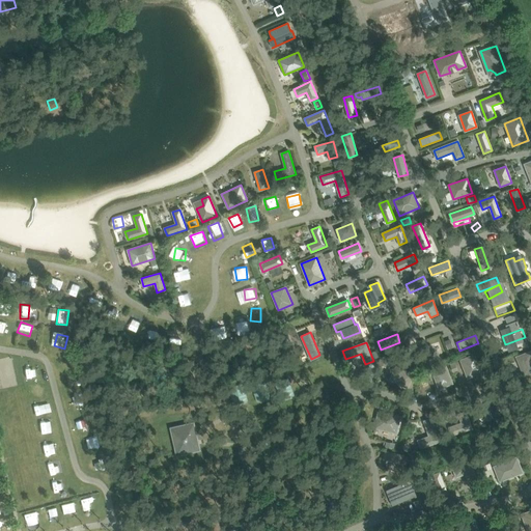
[(438,359),(435,351),(411,358),(413,366),(438,359)]
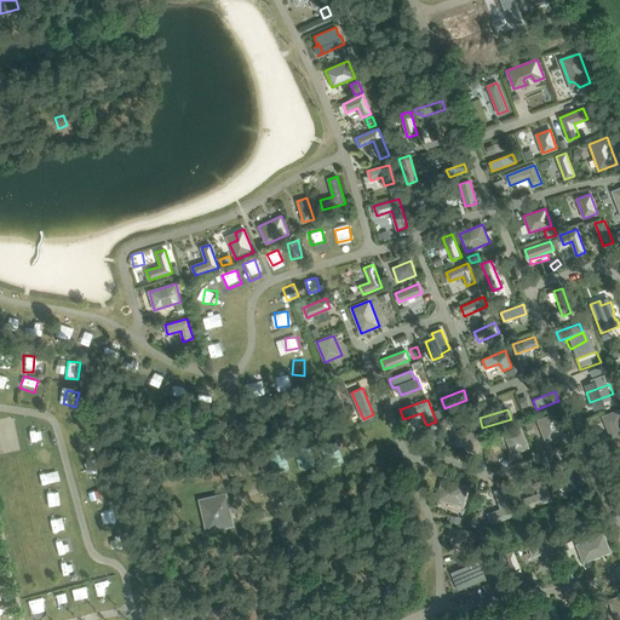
[(612,440),(619,435),(619,412),(619,411),(602,417),(612,440)]
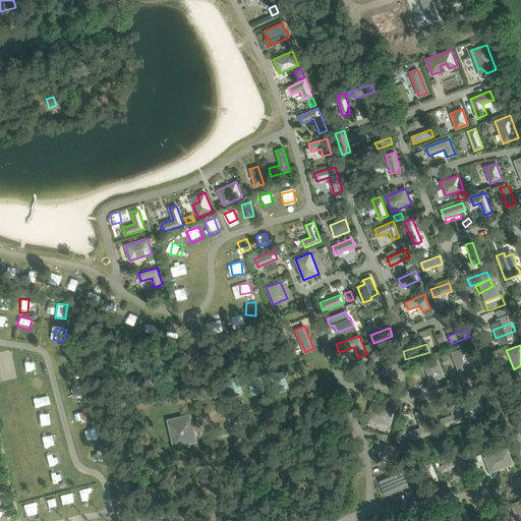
[(459,371),(474,365),(466,347),(452,353),(459,371)]
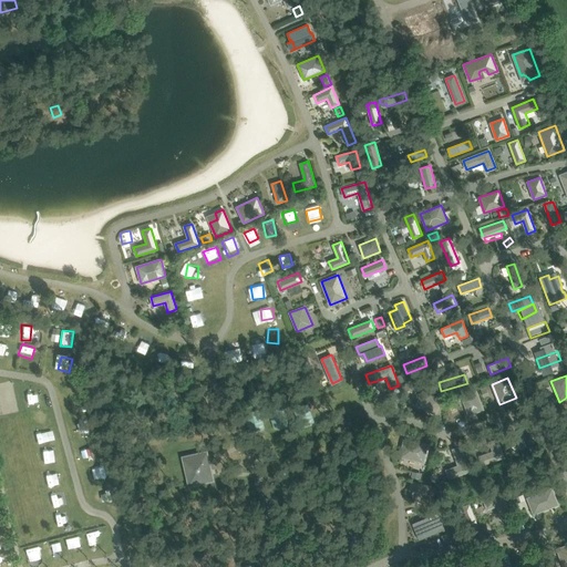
[(405,382),(403,389),(411,392),(414,387),(405,382)]
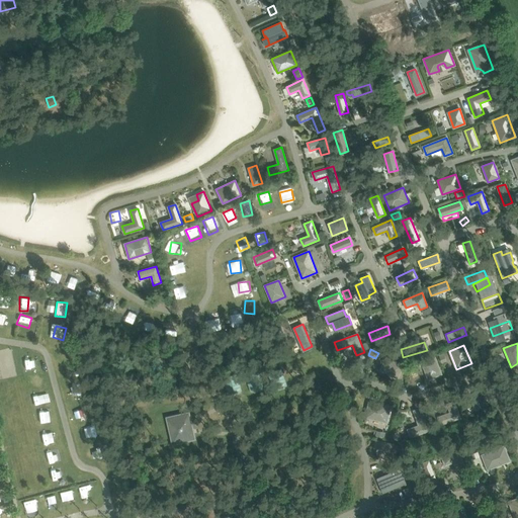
[(443,352),(438,354),(441,363),(446,361),(443,352)]
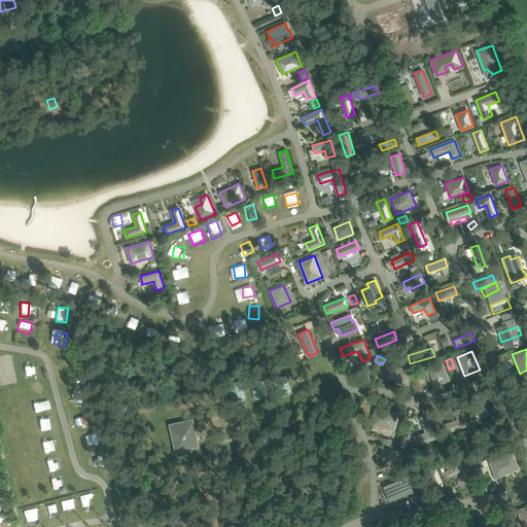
[(449,380),(443,362),(429,367),(435,385),(449,380)]
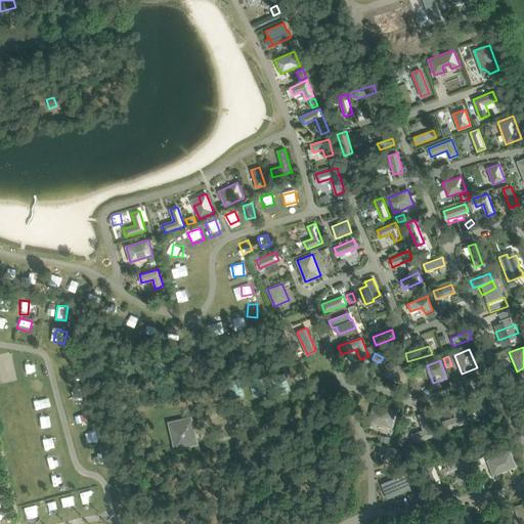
[(402,383),(408,369),(391,361),(385,375),(402,383)]
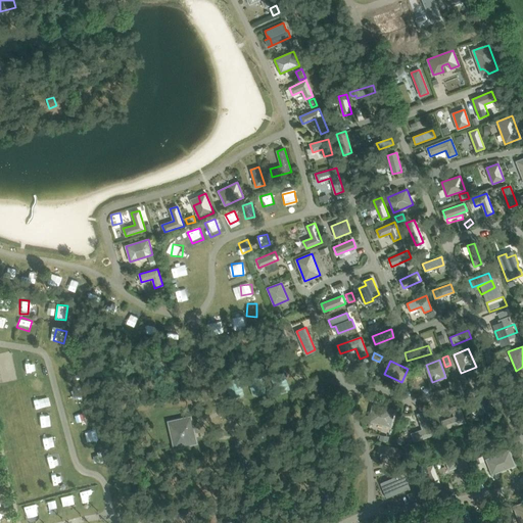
[(68,370),(70,381),(80,379),(78,369),(68,370)]
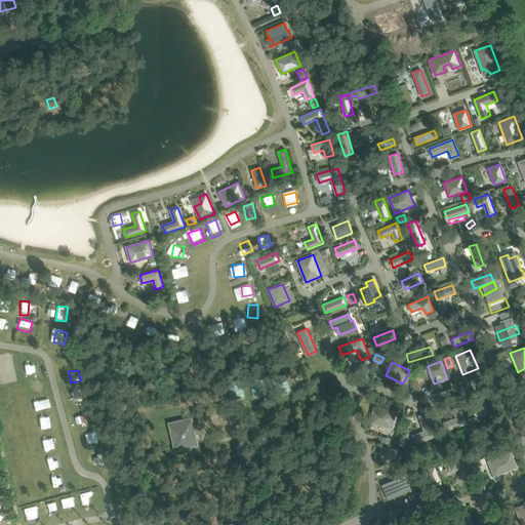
[(76,403),(86,399),(83,392),(74,395),(76,403)]
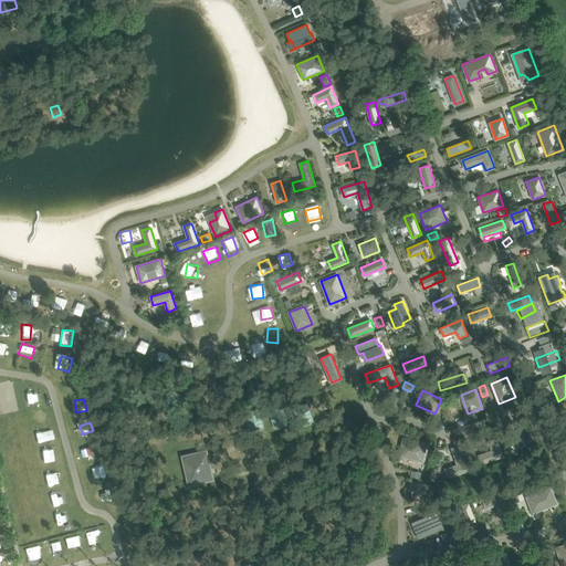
[(526,425),(519,428),(519,429),(526,448),(534,444),(527,426),(526,425)]
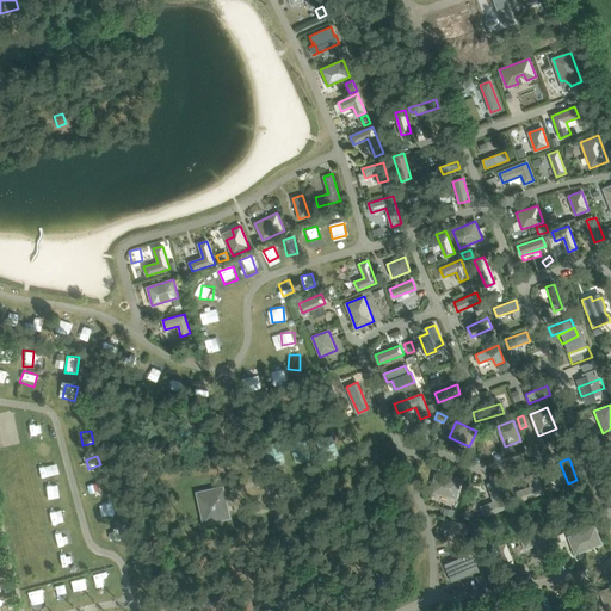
[(457,499),(461,480),(434,474),(431,493),(457,499)]
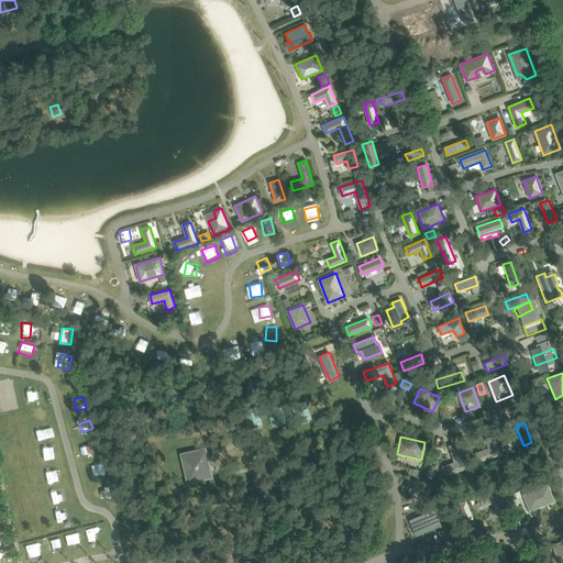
[(486,439),(489,449),(476,453),(478,462),(500,454),(494,437),(486,439)]
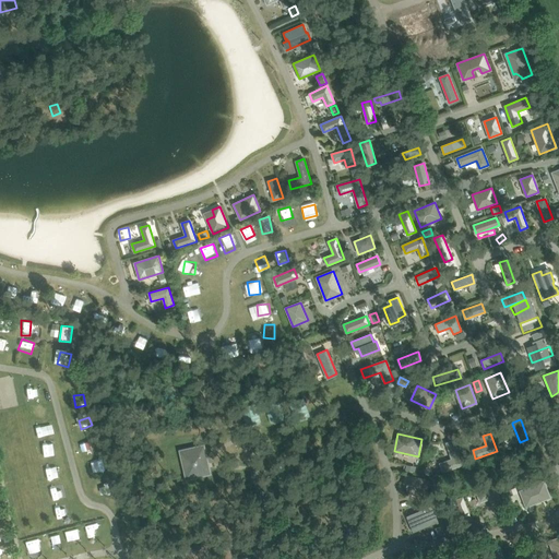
[(445,443),(452,459),(440,463),(442,472),(463,465),(454,440),(445,443)]
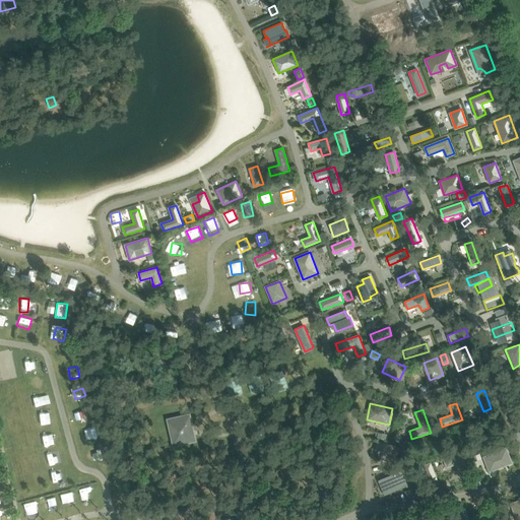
[(167,418),(173,447),(197,442),(190,413),(167,418)]
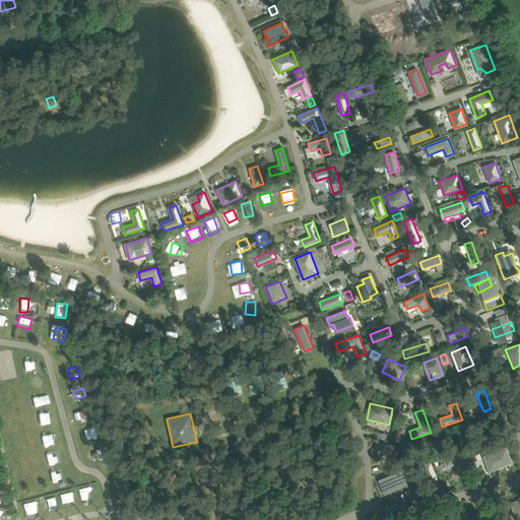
[(84,428),(87,440),(99,437),(96,426),(84,428)]
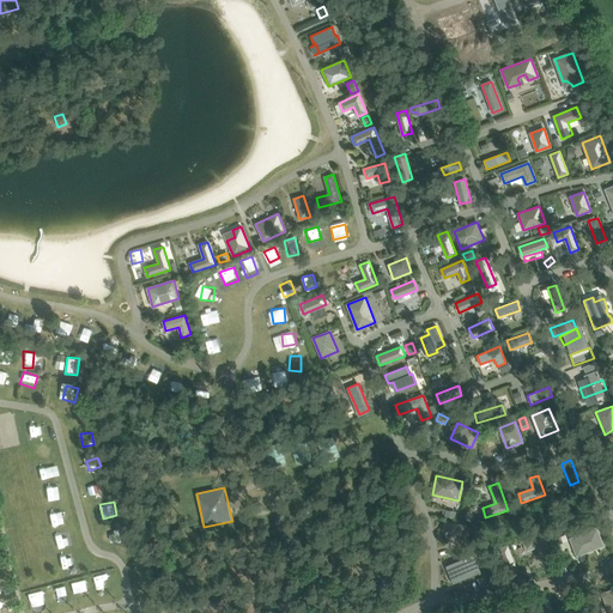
[(469,535),(471,527),(445,521),(443,530),(469,535)]
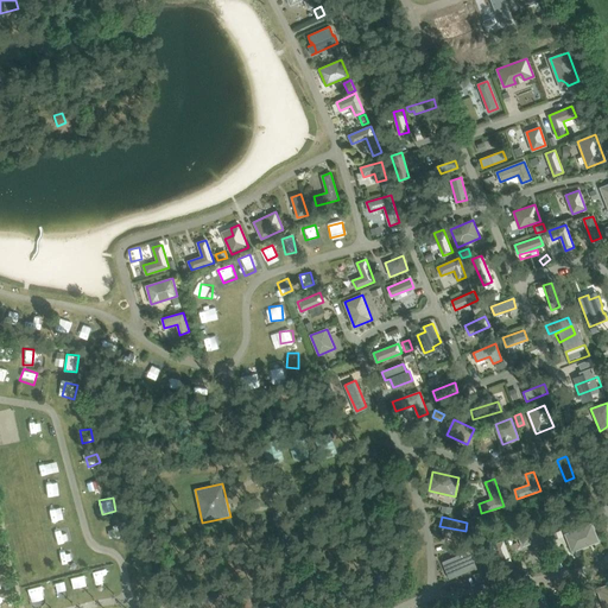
[(565,532),(572,550),(600,539),(593,521),(565,532)]
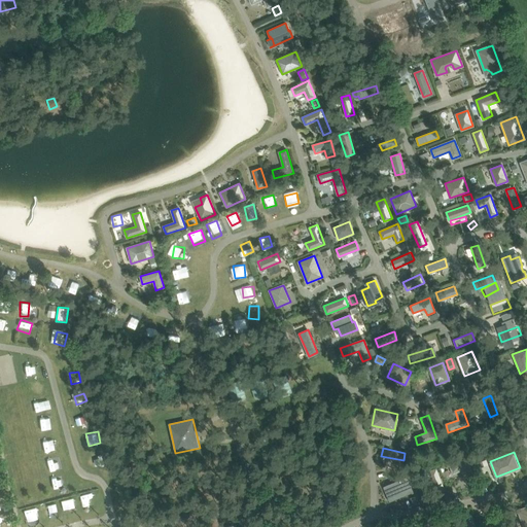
[(103,454),(94,457),(98,466),(107,463),(103,454)]
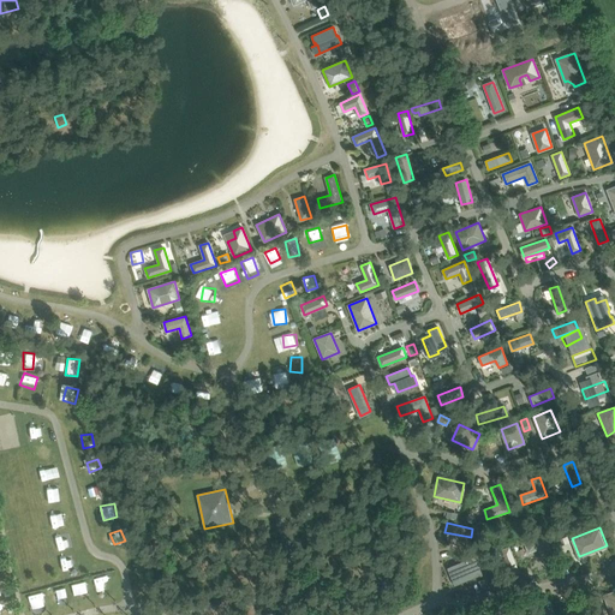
[(544,536),(525,543),(529,553),(538,549),(545,566),(555,562),(544,536)]
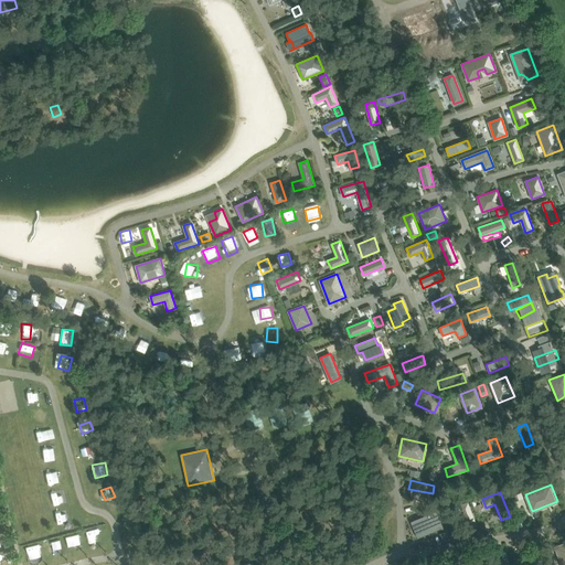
[(469,503),(460,507),(468,531),(477,528),(469,503)]
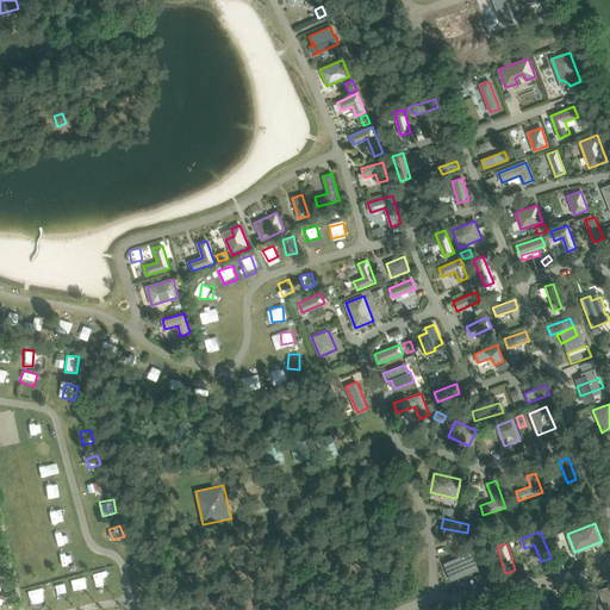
[(471,552),(443,564),(447,573),(461,567),(465,576),(466,574),(465,573),(468,572),(470,573),(479,570),(471,552)]
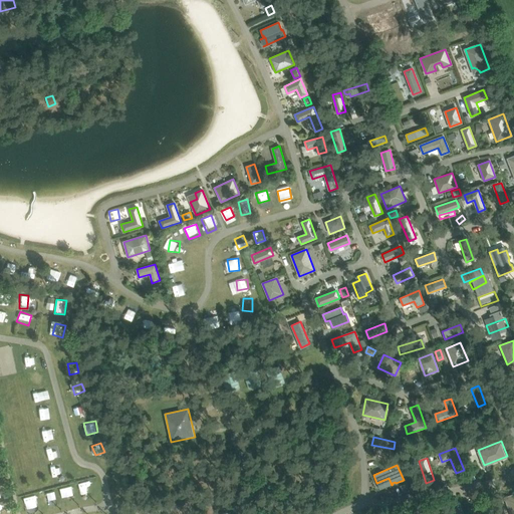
[(406,465),(404,471),(409,473),(412,468),(406,465)]
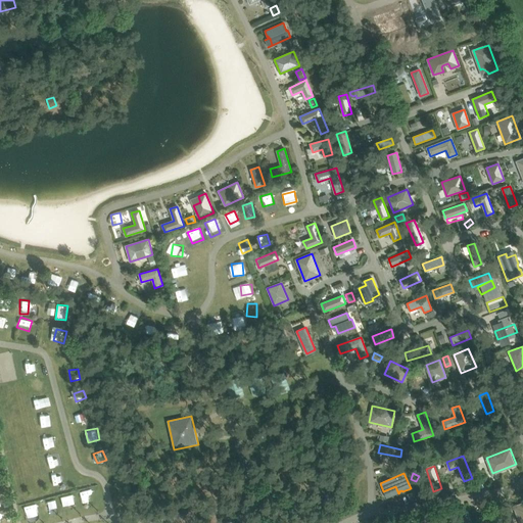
[(90,490),(79,493),(82,503),(93,500),(90,490)]
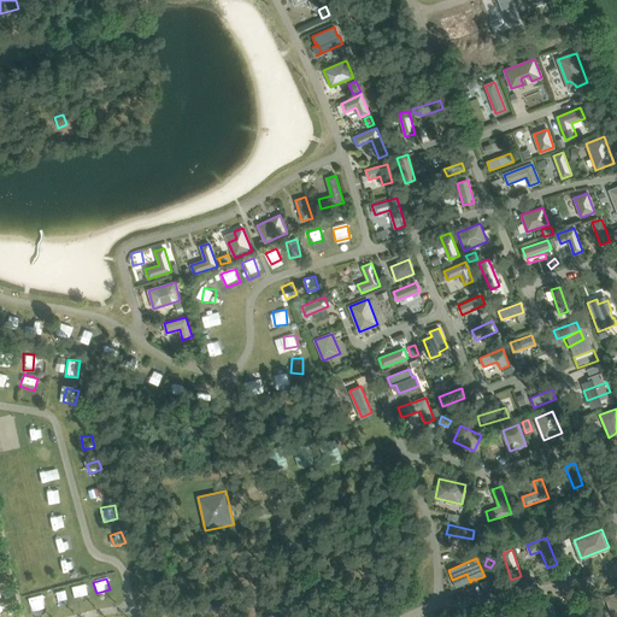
[(86,583),(72,586),(75,599),(88,597),(86,583)]
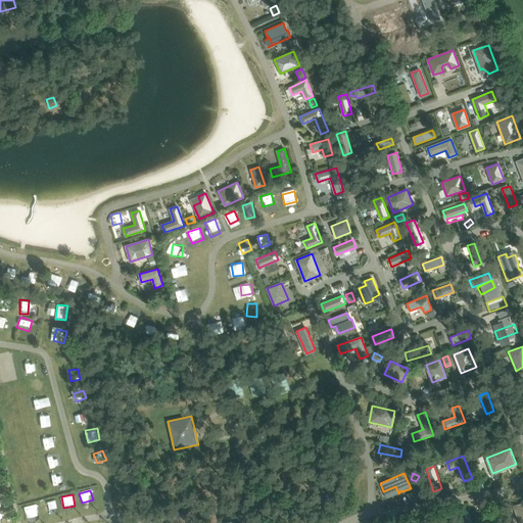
[(54,498),(42,502),(44,511),(56,508),(54,498)]
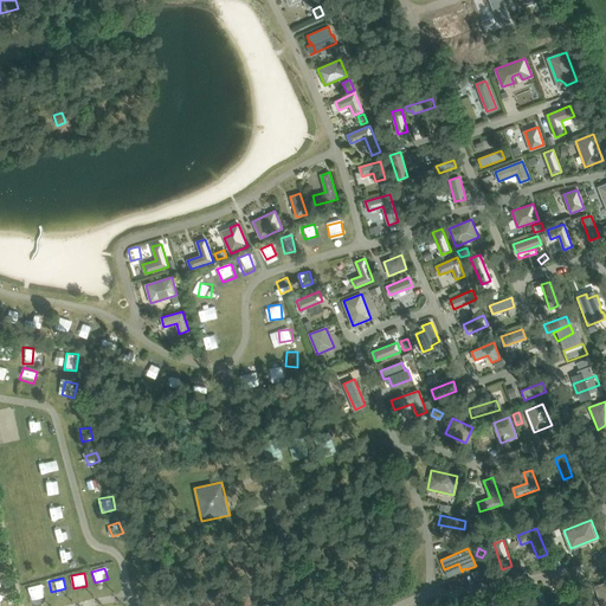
[(605,605),(605,581),(594,587),(601,605),(605,605)]
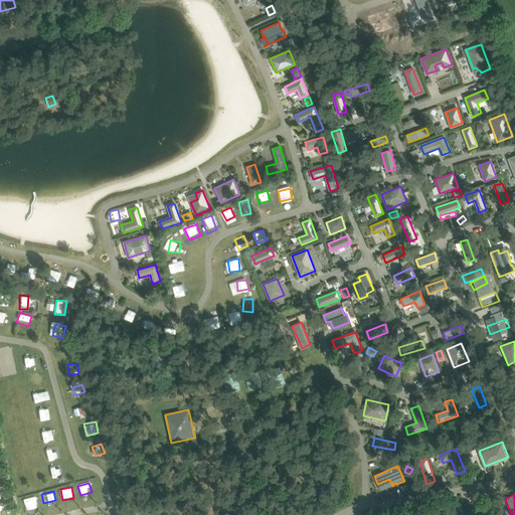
[(22,499),(24,508),(35,507),(33,497),(22,499)]
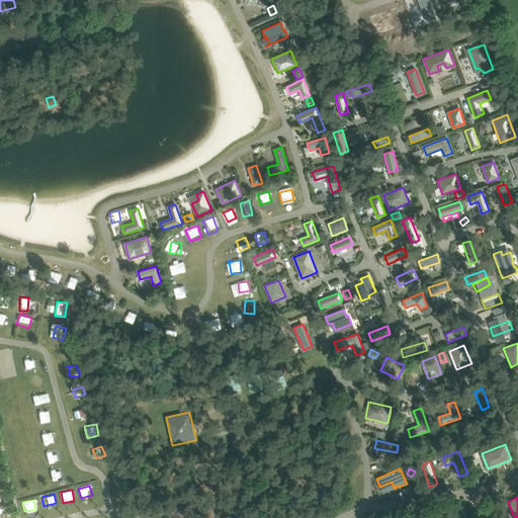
[(484,507),(487,517),(496,517),(491,504),(484,507)]
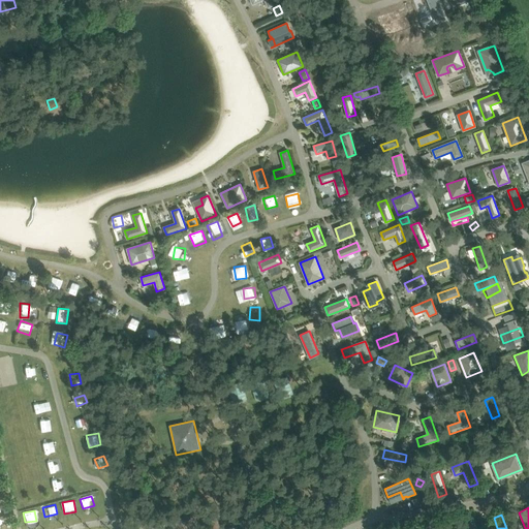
[(477,528),(474,518),(466,521),(469,528),(477,528)]
